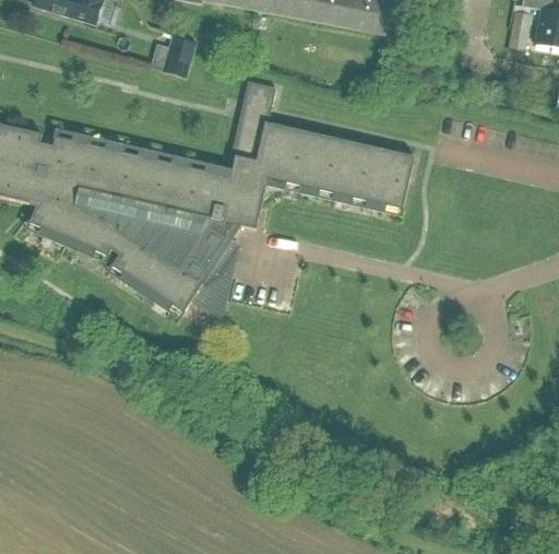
[(37,2),(36,6),(97,23),(104,0),(36,0),(37,2)]
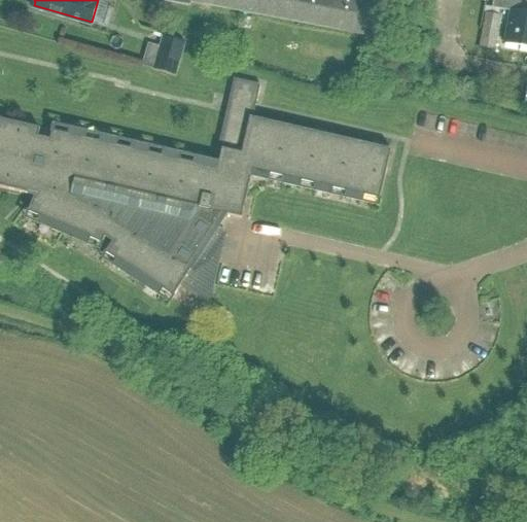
[(180,0),(190,2),(190,0),(207,0),(374,32),(380,1),(390,2),(390,0),(180,0)]
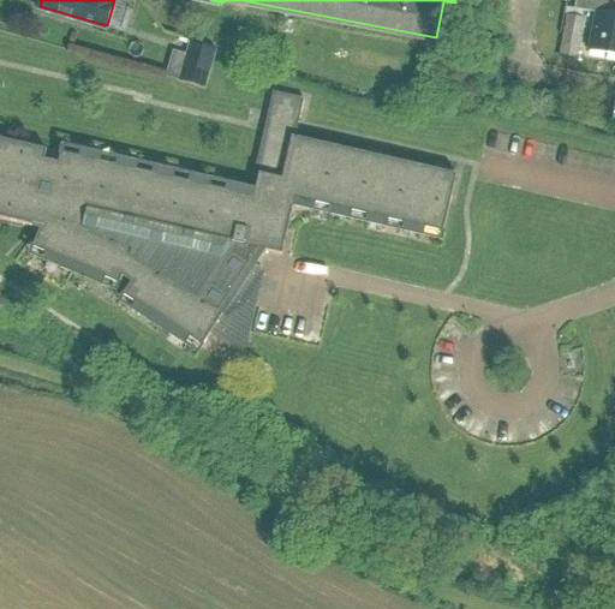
[(574,0),(574,5),(596,9),(590,47),(614,51),(614,0),(574,0)]
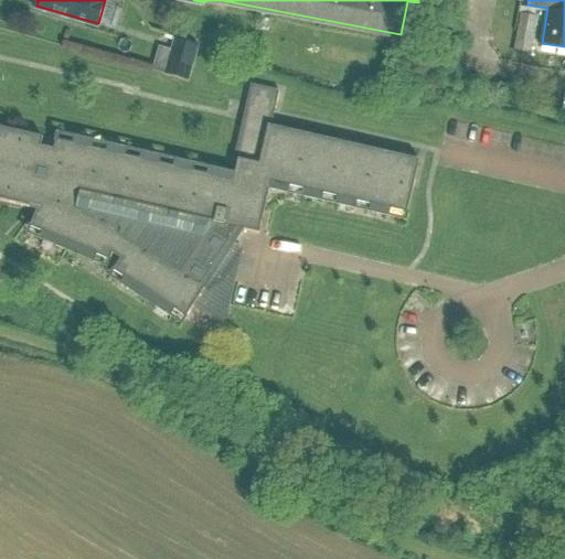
[(108,22),(121,25),(127,4),(113,1),(108,22)]
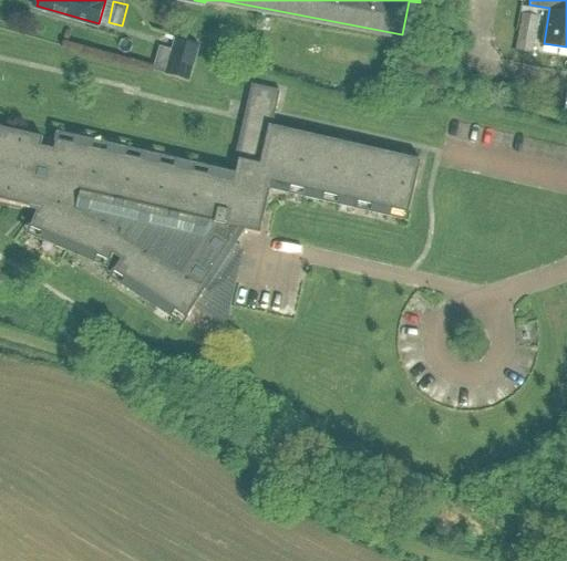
[(199,42),(182,37),(172,73),(188,78),(199,42)]
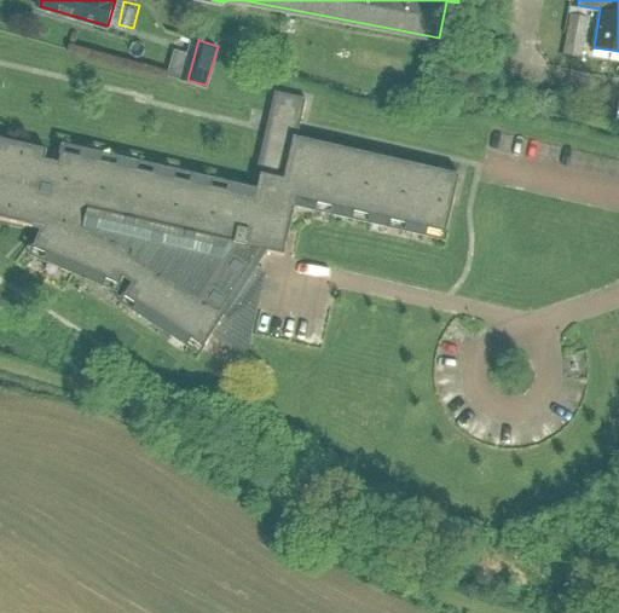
[(295,204),(293,203),(298,197),(446,231),(460,172),(296,134),(306,96),(275,88),(255,173),(261,174),(256,196),(61,150),(58,162),(44,158),(46,148),(0,136),(0,215),(41,225),(32,246),(120,283),(123,273),(132,279),(123,294),(203,345),(213,330),(243,350),(258,288),(250,285),(254,269),(252,267),(264,248),(283,253),(295,204)]
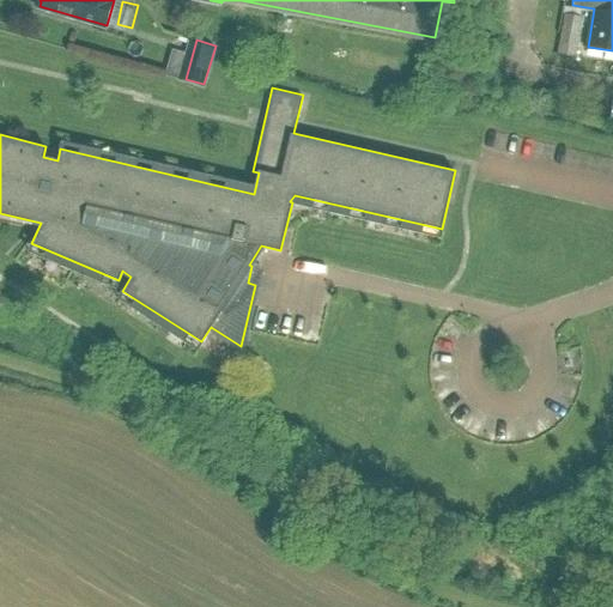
[(463,350),(474,341),(465,328),(454,335),(463,350)]
